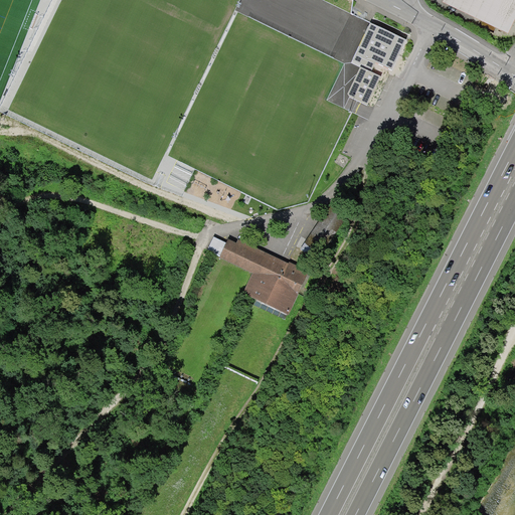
[(514,0),(442,0),(442,1),(508,33),(514,17),(514,0)]
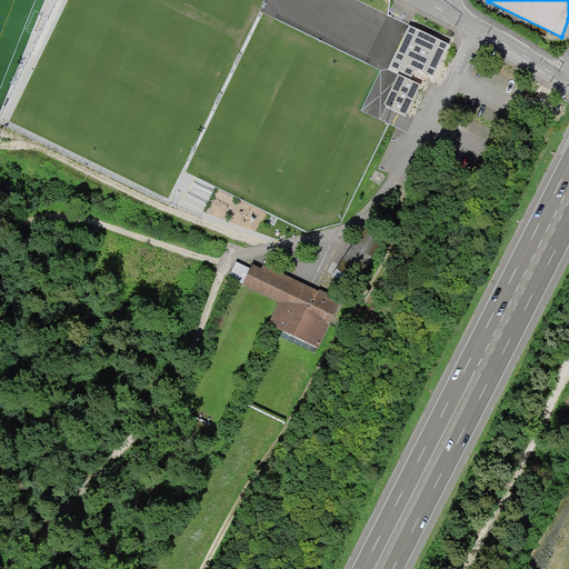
[(447,43),(408,25),(389,66),(411,77),(415,69),(431,77),(447,43)]
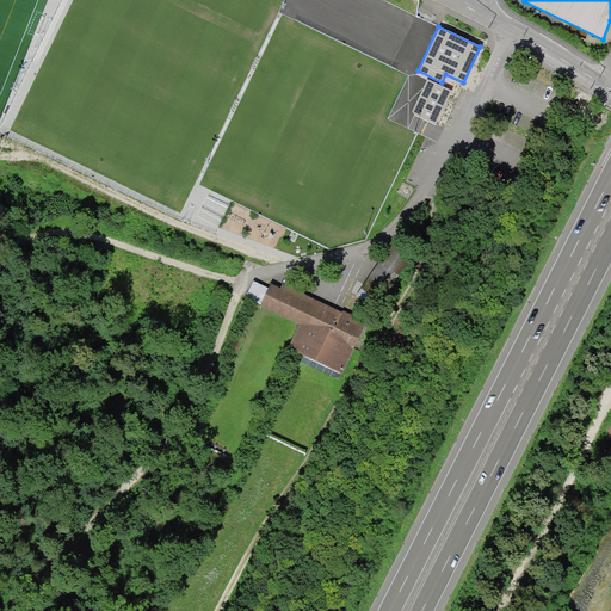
[(451,91),(427,79),(411,113),(436,124),(451,91)]
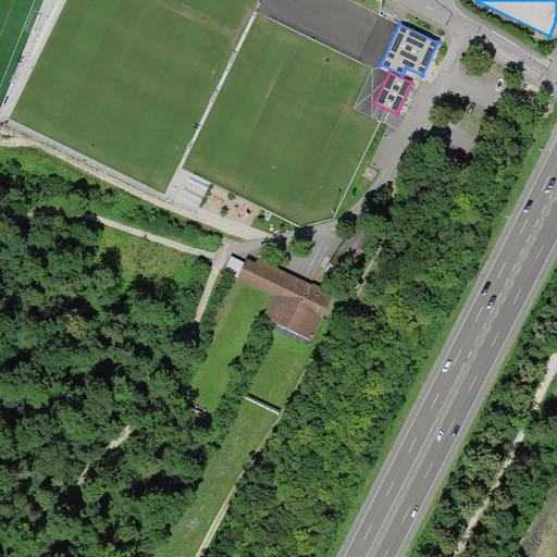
[(237,277),(275,296),(264,318),(310,339),(330,299),(246,259),(237,277)]
